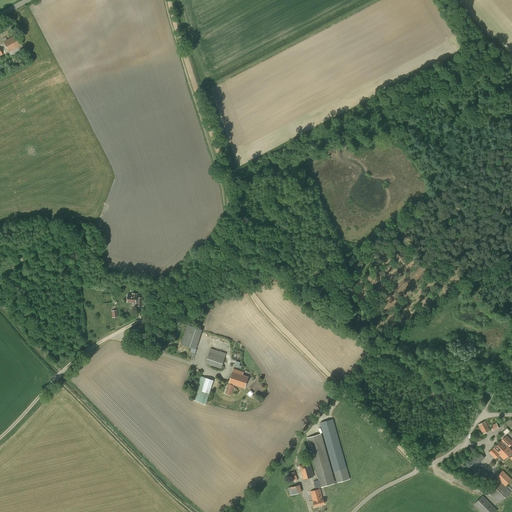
[(17,34),(3,42),(11,56),(24,49),(22,45),(22,44),(17,34)]
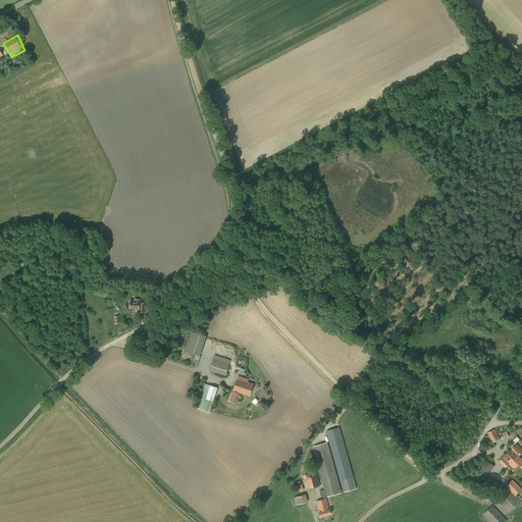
[(140,309),(139,312),(143,312),(144,307),(145,307),(145,303),(139,303),(140,301),(131,300),(131,302),(129,301),(128,304),(129,304),(129,308),(139,309),(140,309)]
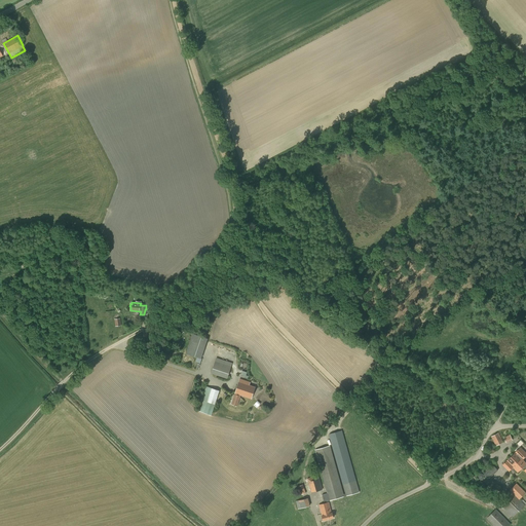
[(143,335),(146,341),(153,339),(150,332),(143,335)]
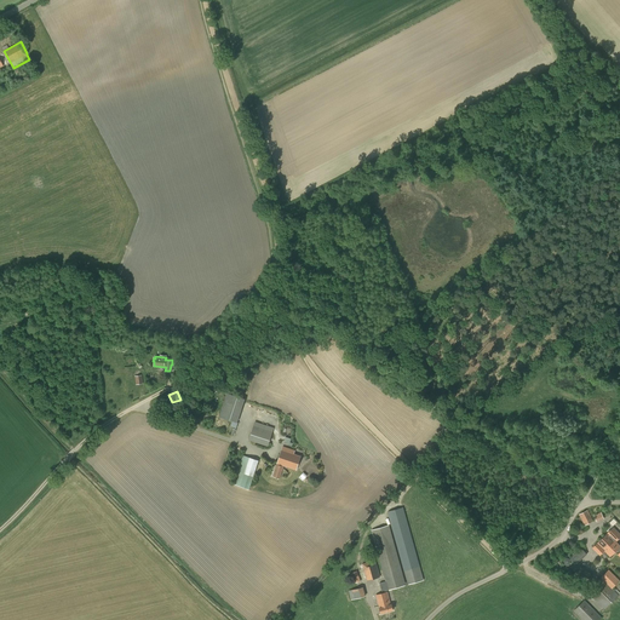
[(247,401),(230,395),(220,418),(239,424),(247,401)]
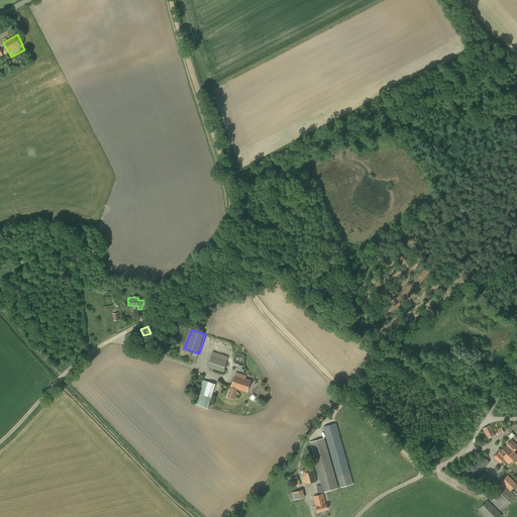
[(212,351),(207,367),(223,373),(228,356),(212,351)]
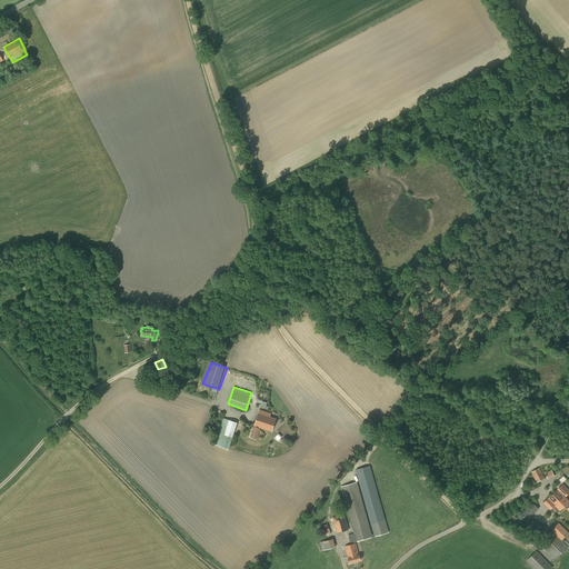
[(272,431),(277,418),(270,416),(271,413),(259,410),(255,426),(253,426),(250,437),(257,439),(261,428),(272,431)]
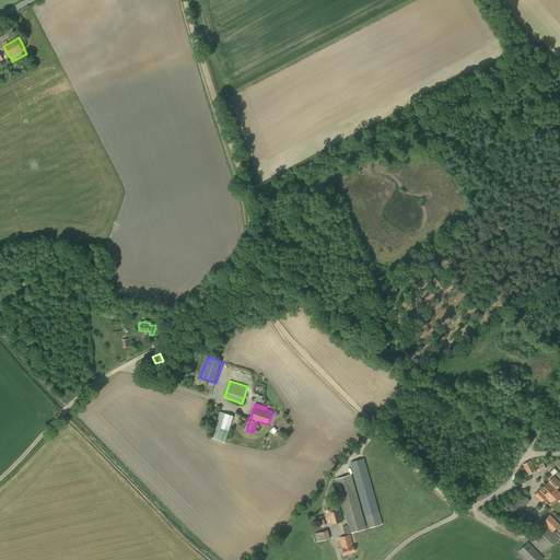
[(211,438),(225,442),(229,431),(234,416),(220,411),(211,438)]
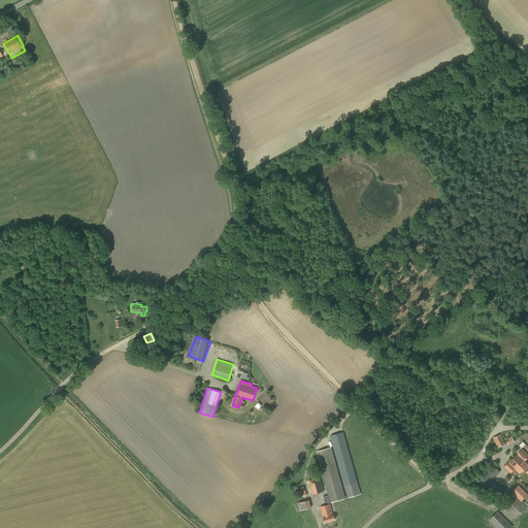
[(329,495),(324,496),(326,504),(361,494),(343,432),(330,435),(348,495),(344,496),(331,447),(317,451),(329,495)]
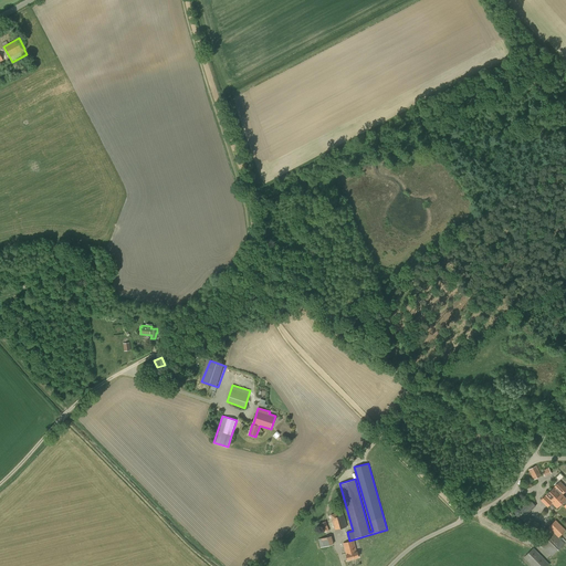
[(528,470),(533,481),(543,475),(536,465),(528,470)]
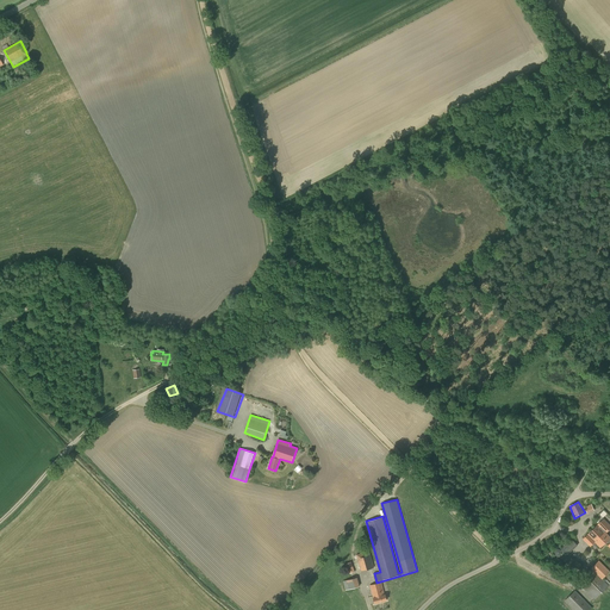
[(583,539),(589,546),(599,534),(602,536),(605,533),(609,527),(609,524),(604,518),(583,539)]
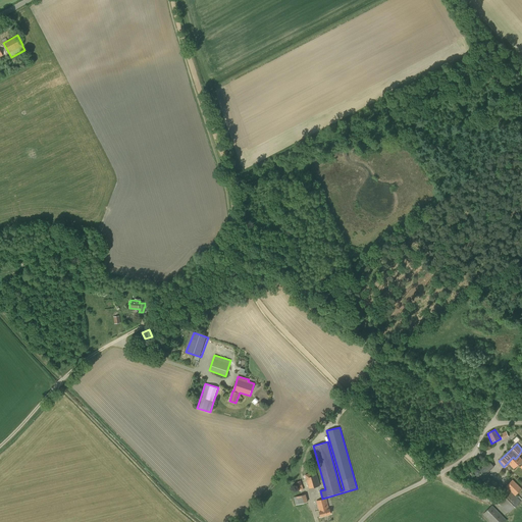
[(513,457),(504,467),(505,468),(509,464),(514,469),(519,464),(521,466),(520,467),(521,468),(521,459),(519,456),(521,452),(521,451),(518,456),(515,459),(513,457)]
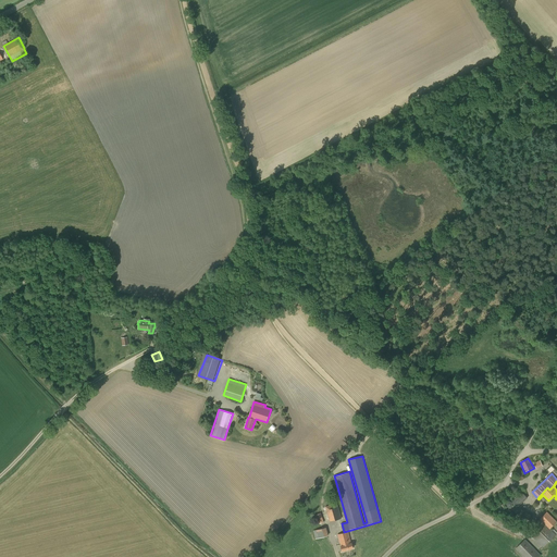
[(511,503),(517,508),(528,498),(522,493),(511,503)]
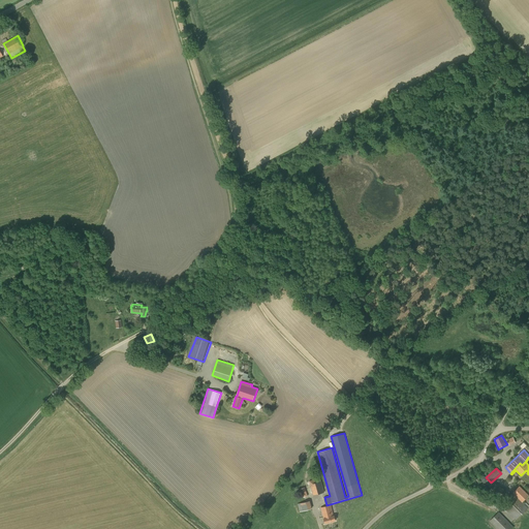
[(292,477),(301,498),(308,496),(301,478),(298,479),(297,478),(296,476),(292,477)]
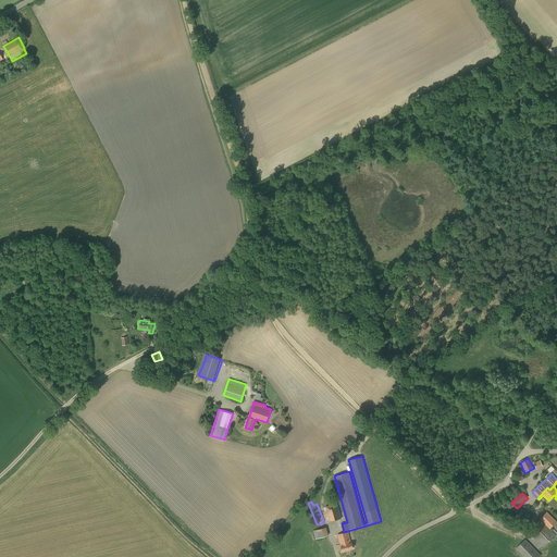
[(325,507),(330,521),(342,518),(337,504),(325,507)]
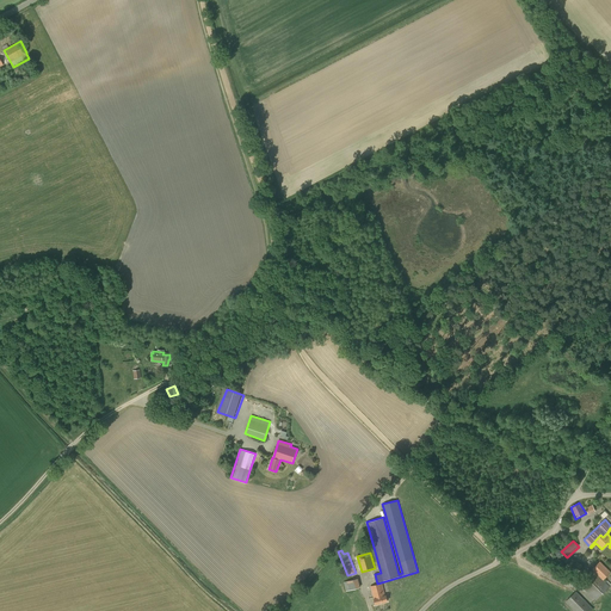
[(565,568),(579,576),(585,566),(571,559),(565,568)]
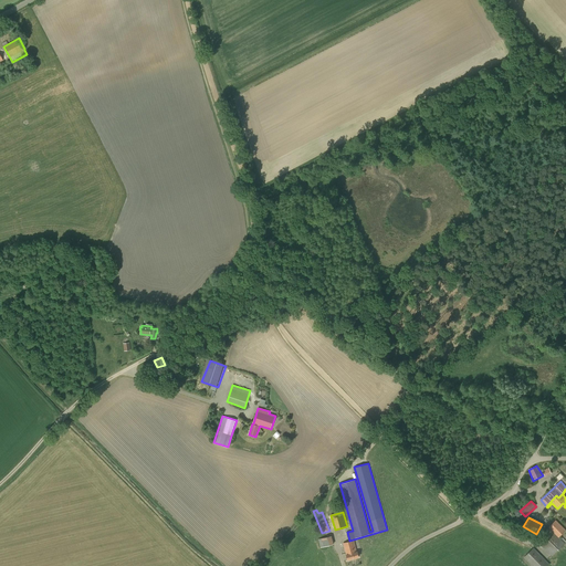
[(546,535),(538,543),(552,556),(565,543),(565,542),(565,541),(561,536),(565,531),(556,520),(543,533),(546,535)]
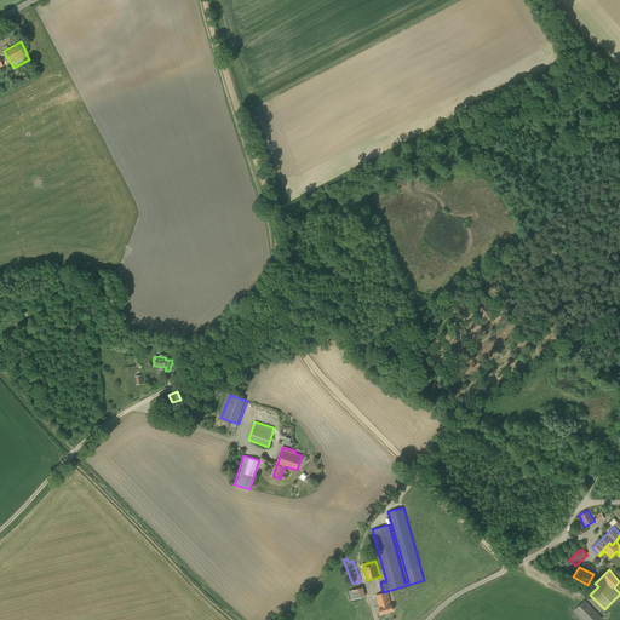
[(357,589),(349,591),(351,600),(366,596),(363,587),(362,587),(361,584),(356,585),(357,589)]
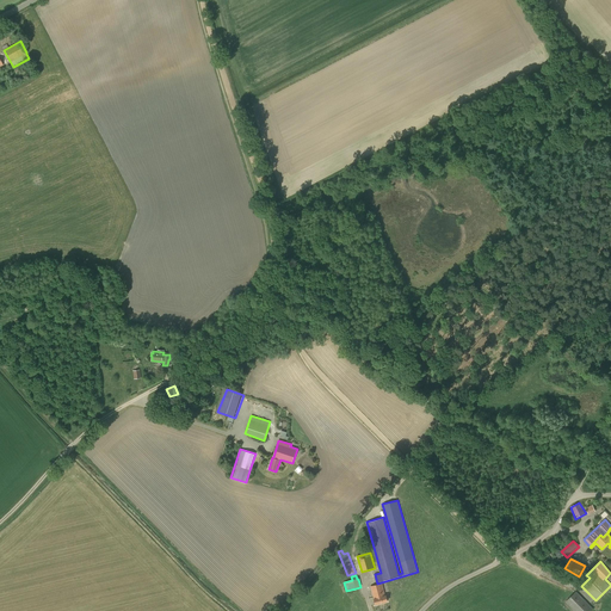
[(370,586),(374,599),(375,605),(388,602),(386,596),(384,596),(381,584),(370,586)]
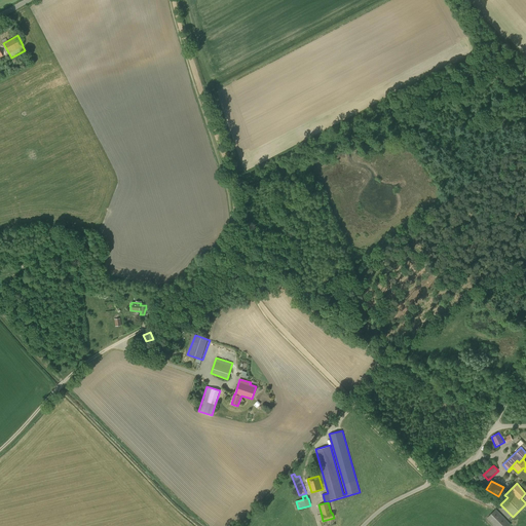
[(486,518),(493,525),(509,525),(511,524),(496,509),(486,518)]
